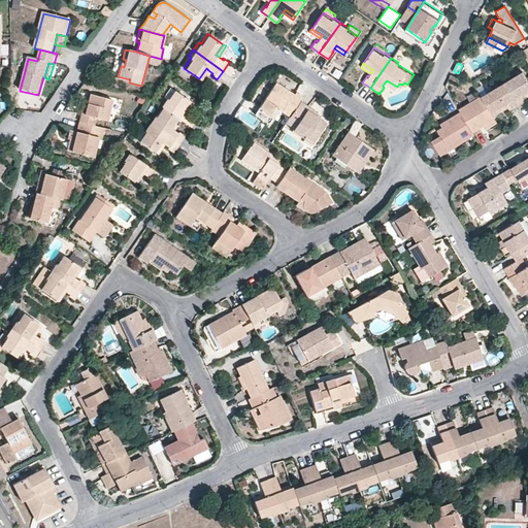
[(208,70),(206,68),(199,78),(202,81),(208,70)]
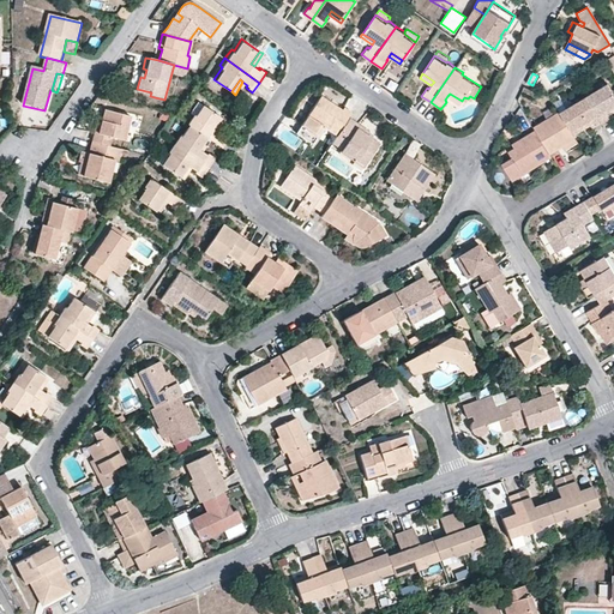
[(613,106),(613,94),(607,83),(588,95),(585,96),(601,121),(609,116),(608,114),(607,110),(613,106)]
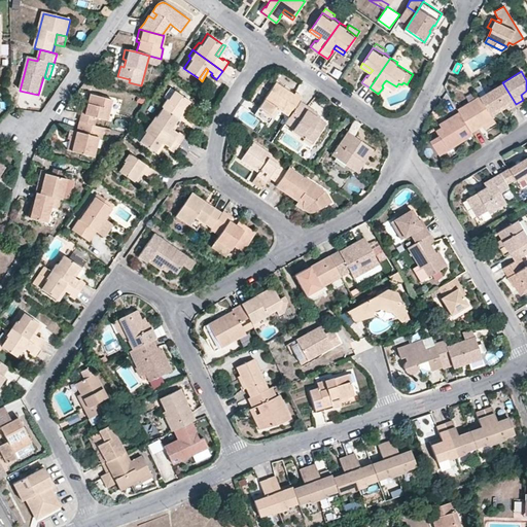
[(393,90),(396,86),(386,80),(384,82),(393,90)]
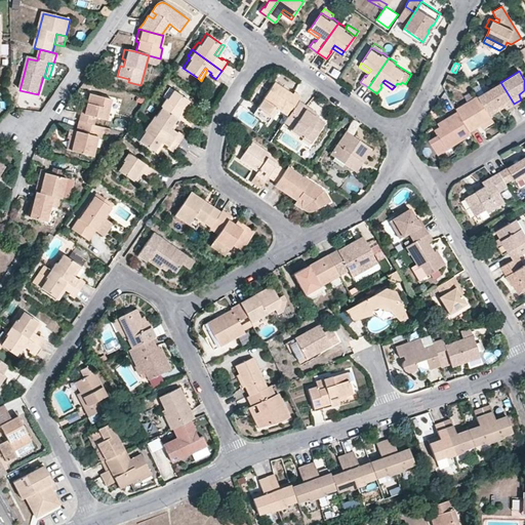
[(290,93),(272,81),(251,111),(267,122),(277,109),(286,115),(299,95),(292,90),(290,93)]
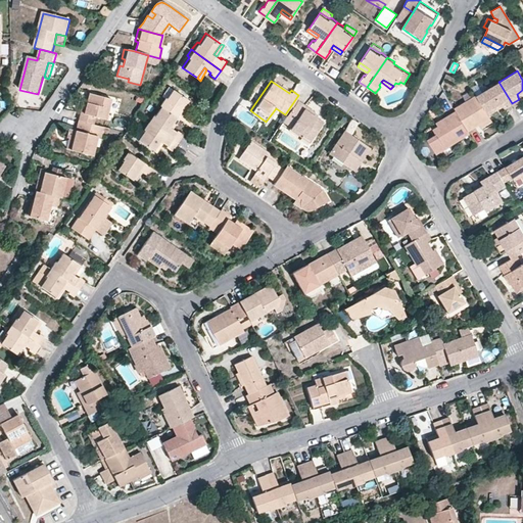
[(512,103),(498,82),(477,94),(486,110),(501,102),(503,105),(505,108),(512,103)]
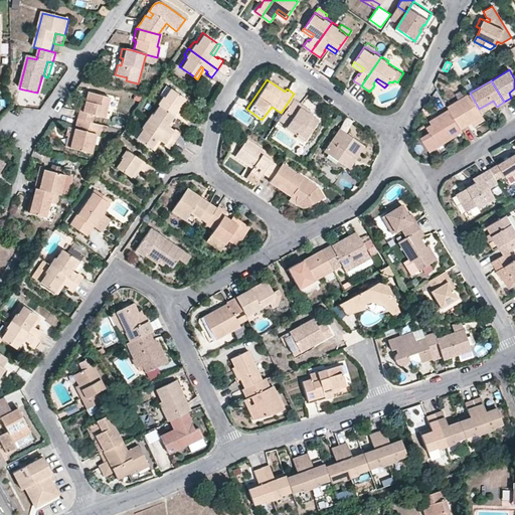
[(171,87),(166,83),(159,95),(162,97),(164,97),(171,87)]
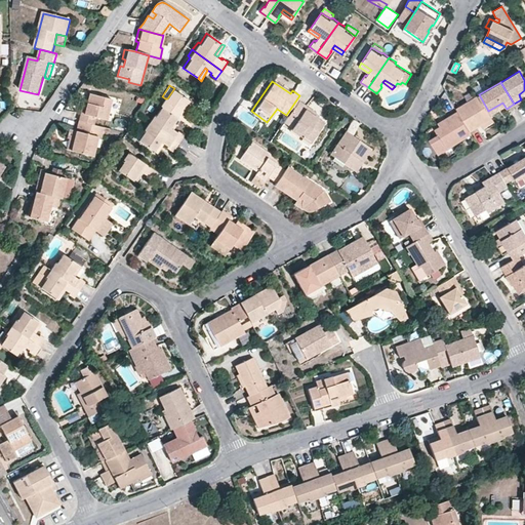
[(165,98),(161,106),(176,117),(179,120),(190,126),(196,118),(190,114),(189,115),(185,112),(182,110),(189,98),(174,88),(167,98),(165,98)]
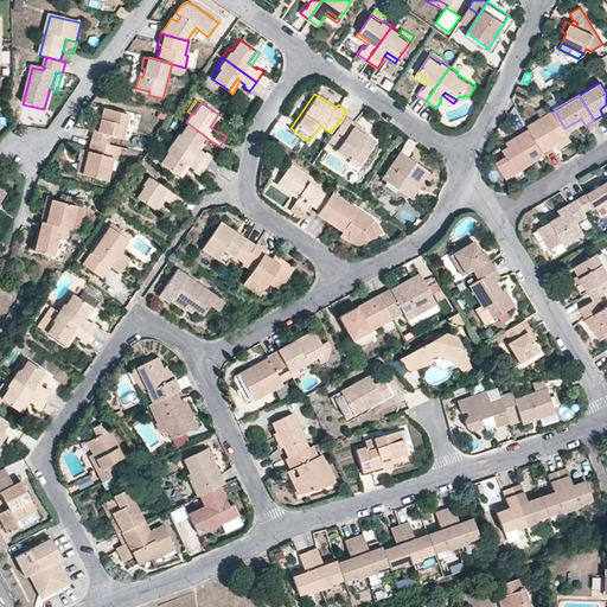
[(103,109),(100,120),(97,133),(93,132),(90,141),(110,146),(113,136),(125,140),(126,136),(131,116),(103,109)]
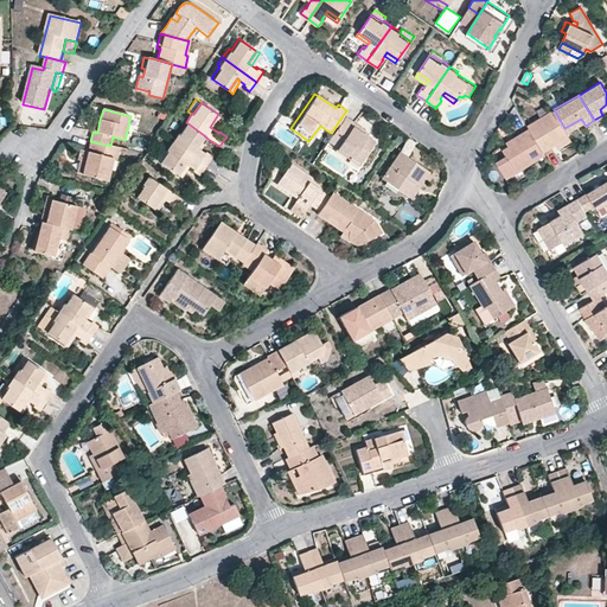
[(544,151),(551,146),(557,144),(569,135),(567,132),(564,128),(554,109),(528,125),(530,128),(537,140),(544,151)]
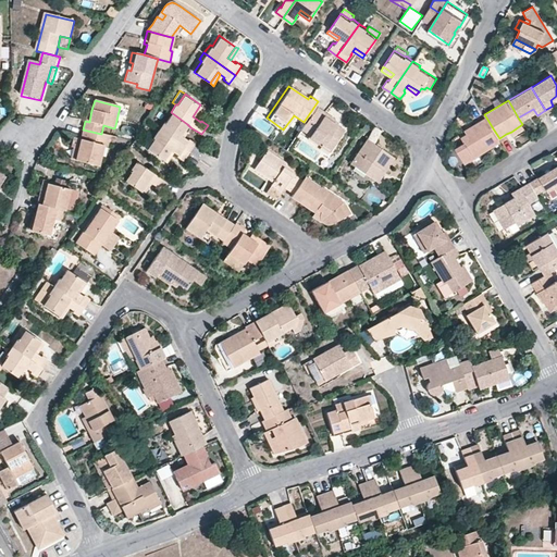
[(205,107),(200,104),(193,116),(196,119),(205,107)]
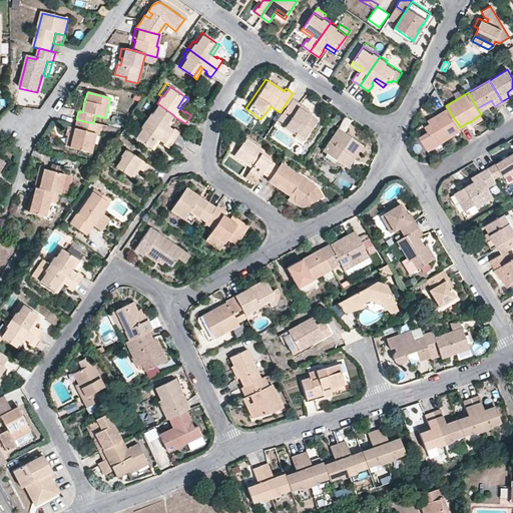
[(295,129),(296,127),(307,135),(317,120),(306,112),(308,109),(292,98),(277,119),(287,125),(292,129),(295,129)]
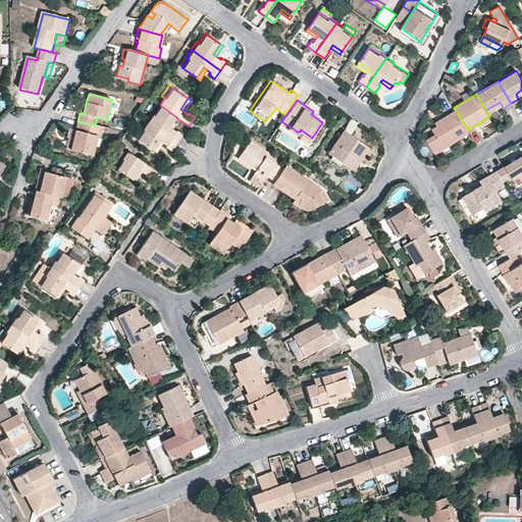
[(502,105),(500,102),(485,110),(487,113),(502,105)]
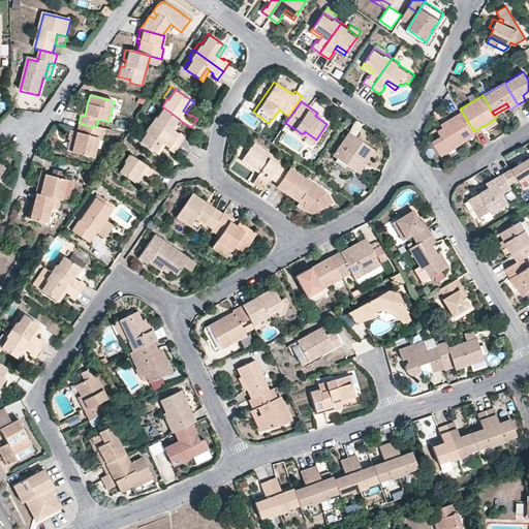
[(162,106),(158,104),(151,114),(154,116),(155,117),(162,106)]
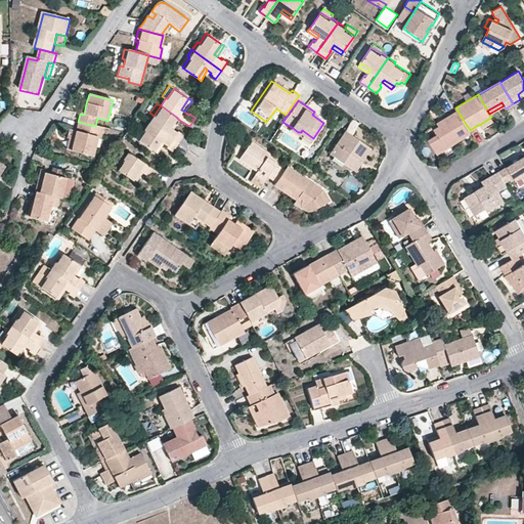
[(153,115),(147,122),(177,142),(183,135),(177,130),(176,131),(173,129),(170,127),(176,117),(161,105),(154,116),(153,115)]
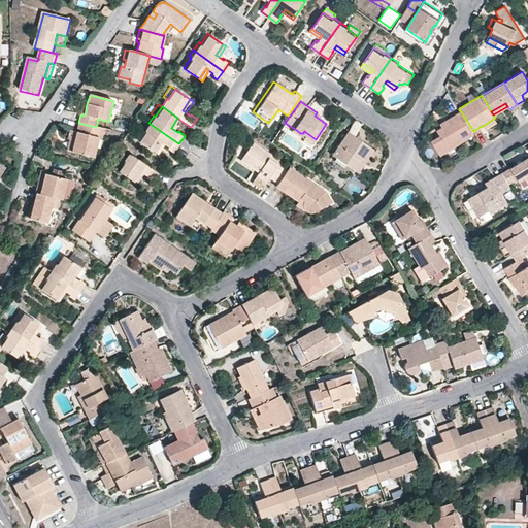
[(440,154),(452,146),(474,133),(473,131),(467,122),(461,111),(454,116),(448,120),(451,123),(443,127),(438,130),(440,135),(432,139),(440,154)]
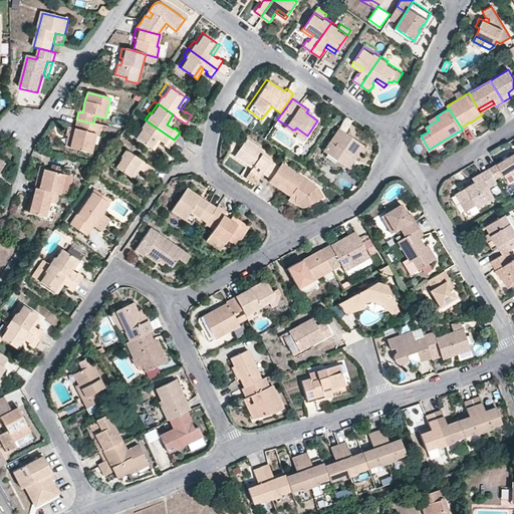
[(317,120),(319,116),(308,109),(306,112),(317,120)]
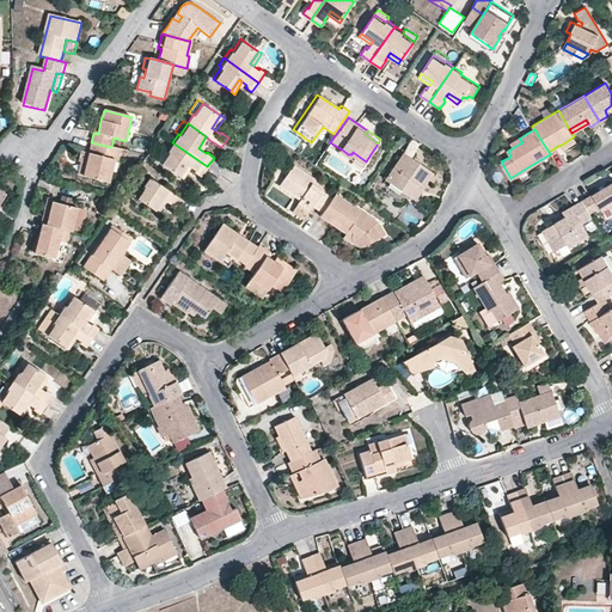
[(209,140),(206,136),(199,148),(202,151),(209,140)]
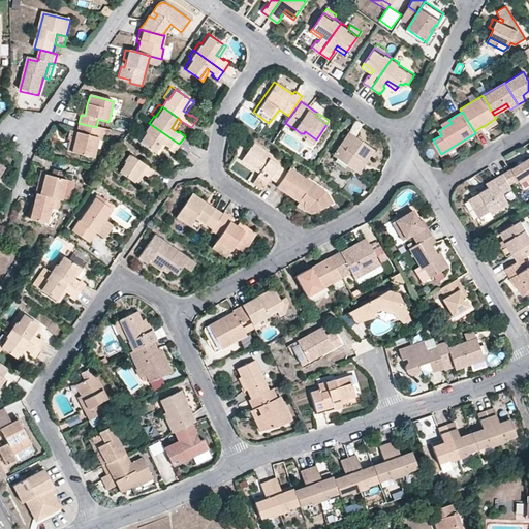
[(498,121),(496,118),(486,125),(487,127),(498,121)]
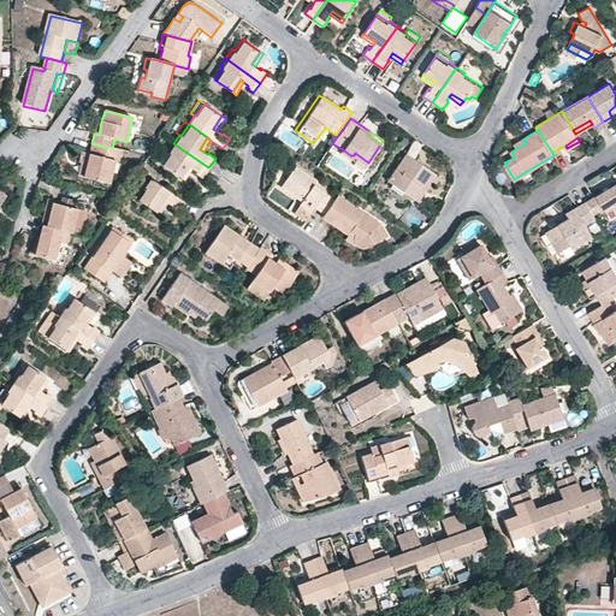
[(78,164),(81,165),(88,166),(87,170),(83,172),(82,178),(106,184),(113,163),(118,164),(122,150),(112,148),(92,143),(88,155),(81,153),(78,164)]
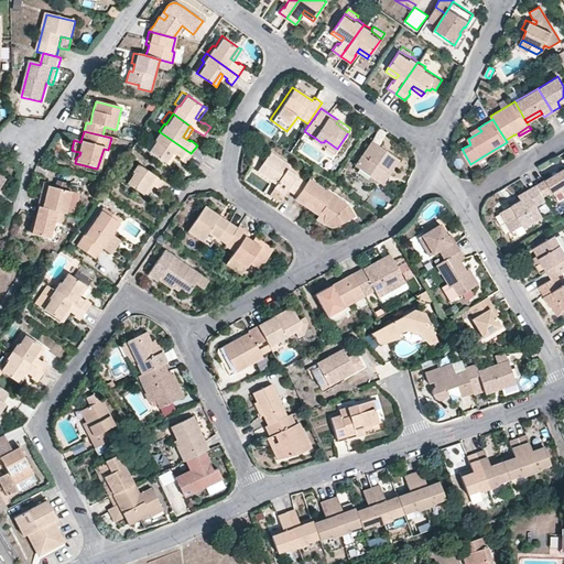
[(151,151),(165,162),(172,151),(175,153),(180,155),(179,158),(185,162),(191,153),(159,131),(154,138),(155,139),(149,150),(151,151)]
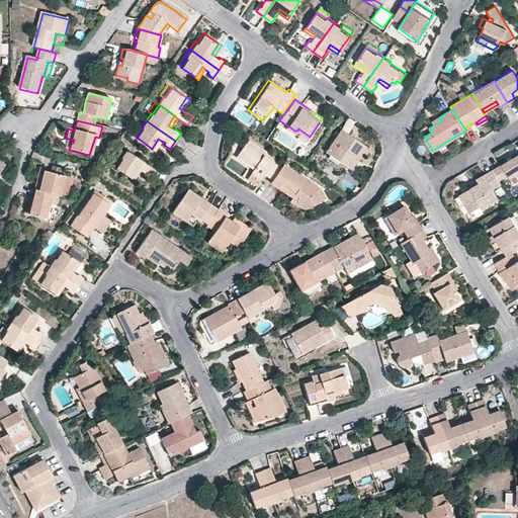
[(142,126),(139,124),(133,134),(134,136),(137,138),(143,127),(142,126)]
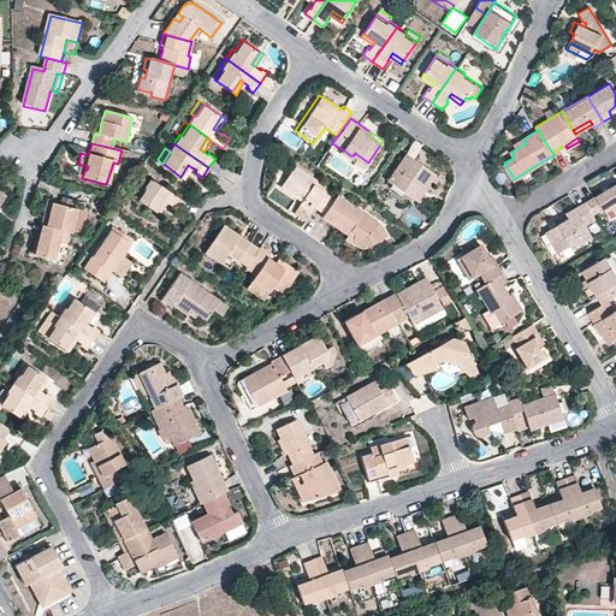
[(354,155),(351,159),(363,169),(368,163),(355,153),(354,155)]
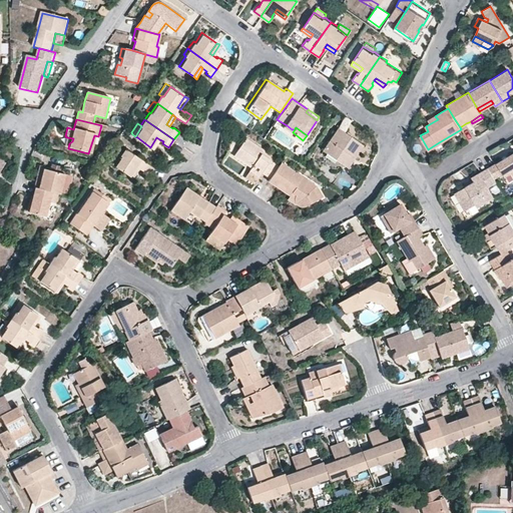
[(342,164),(350,154),(354,157),(363,144),(343,131),(338,128),(323,150),(342,164)]
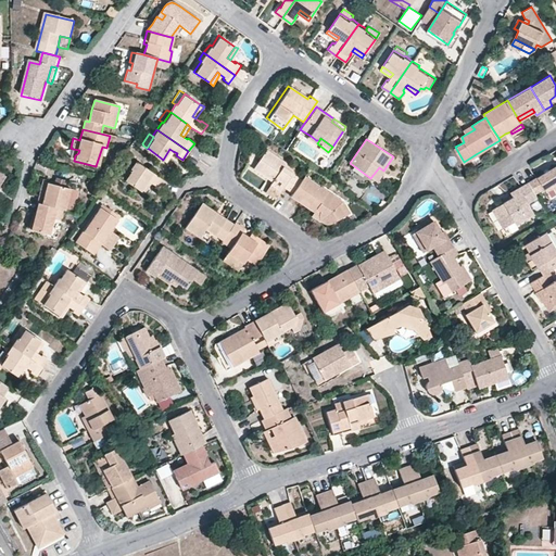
[(70,160),(74,161),(75,155),(78,153),(79,150),(73,149),(70,160)]
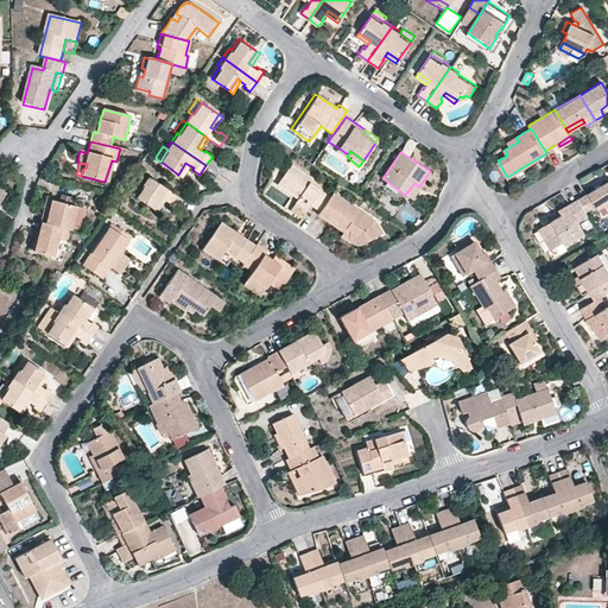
[(178,175),(182,177),(189,165),(185,163),(178,175)]
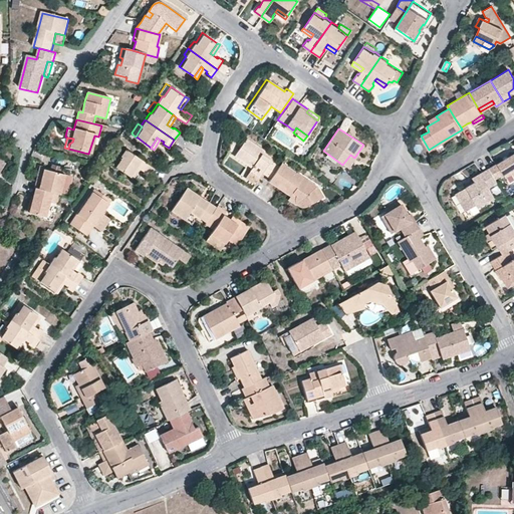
[(247,165),(249,163),(253,166),(251,168),(250,171),(259,178),(263,172),(271,178),(279,166),(271,160),(263,154),(265,151),(247,138),(235,156),(247,165)]
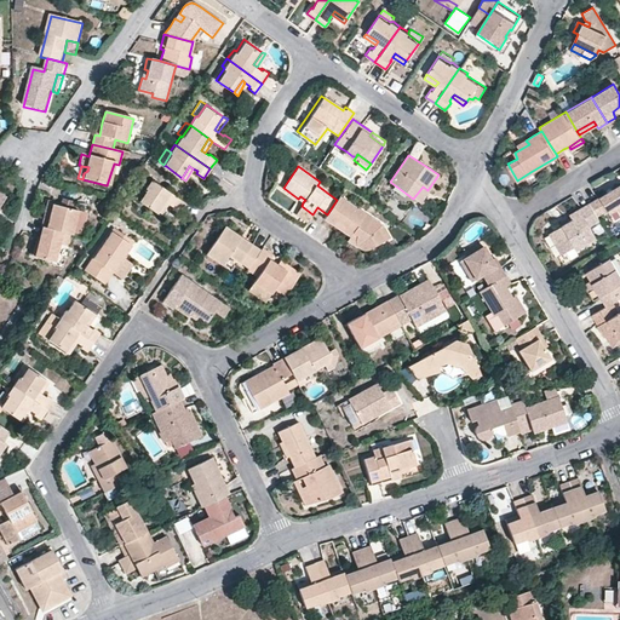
[(141,202),(156,213),(165,201),(168,204),(173,206),(171,208),(178,213),(185,204),(150,179),(145,188),(147,189),(138,200),(141,202)]
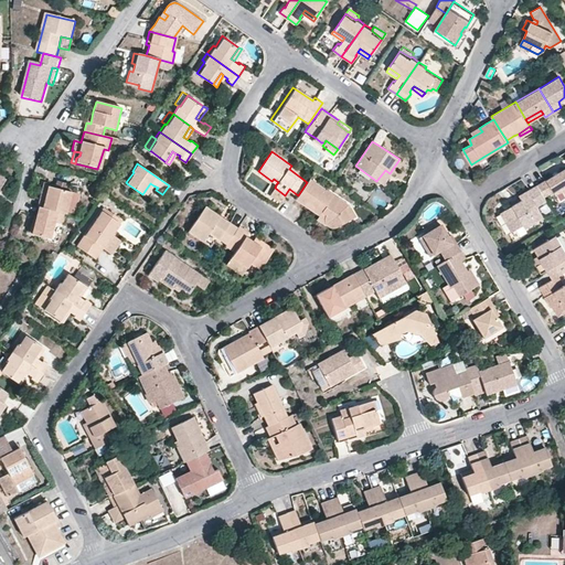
[(291,166),(289,169),(298,176),(301,172),(291,166)]
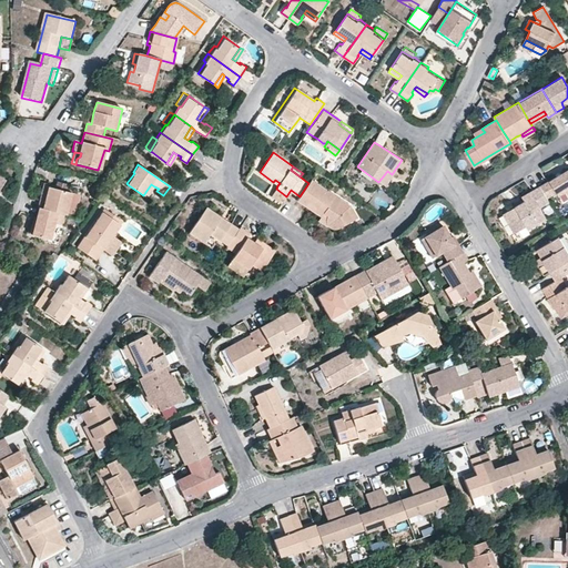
[(122,180),(127,183),(134,173),(133,172),(129,169),(122,180)]
